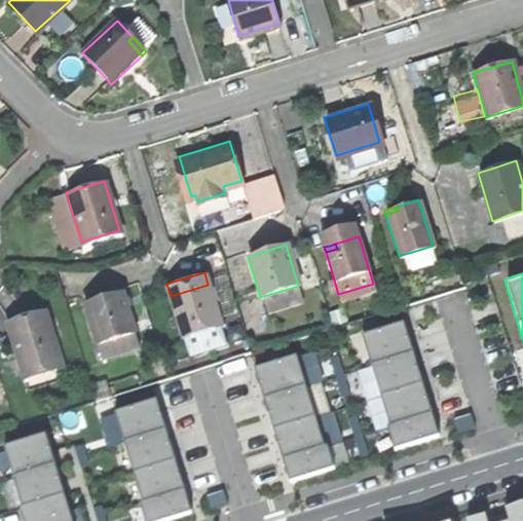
[(379,303),(373,284),(338,294),(344,313),(379,303)]
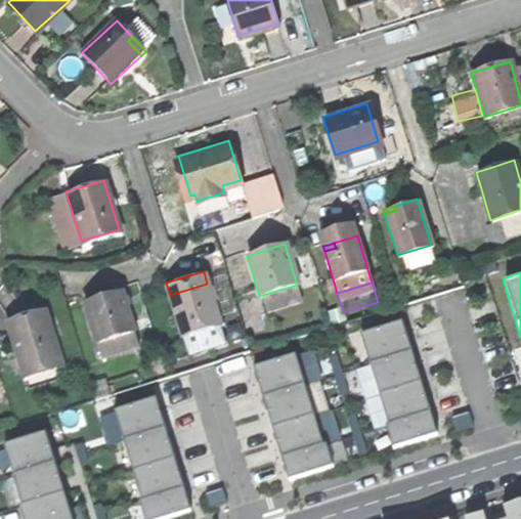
[(219,321),(207,284),(170,295),(181,333),(219,321)]
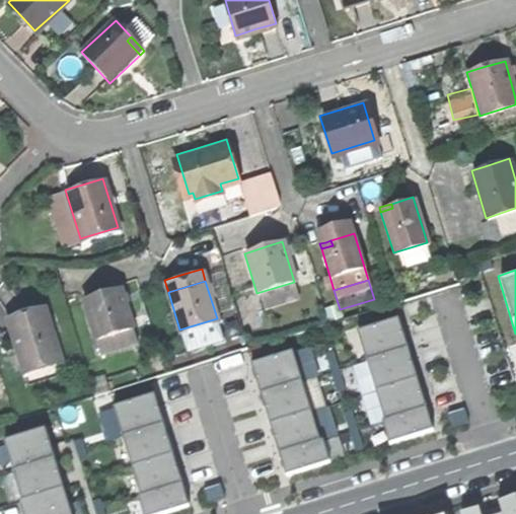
[(81,298),(93,338),(130,325),(122,299),(118,287),(81,298)]
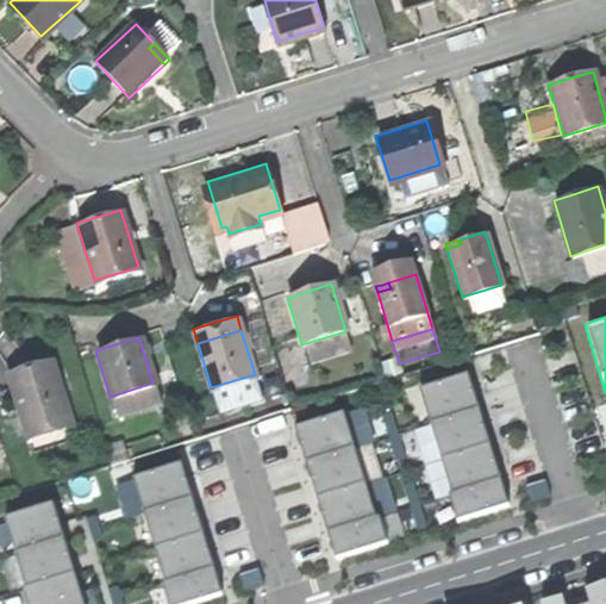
[(26,366),(6,372),(23,430),(67,417),(50,359),(26,366)]
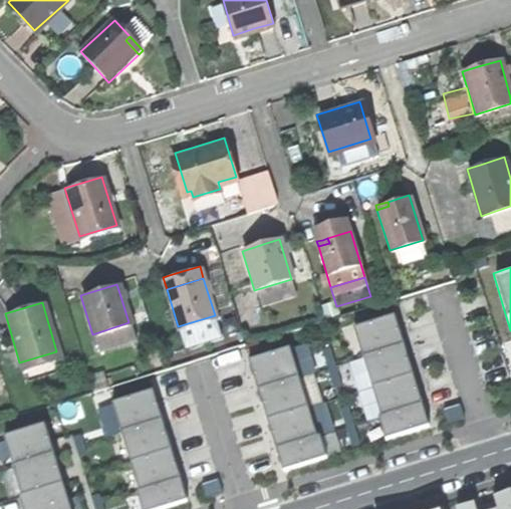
[(394,311),(351,324),(379,414),(376,415),(384,436),(428,423),(423,408),(415,380),(406,351),(397,324),(394,311)]
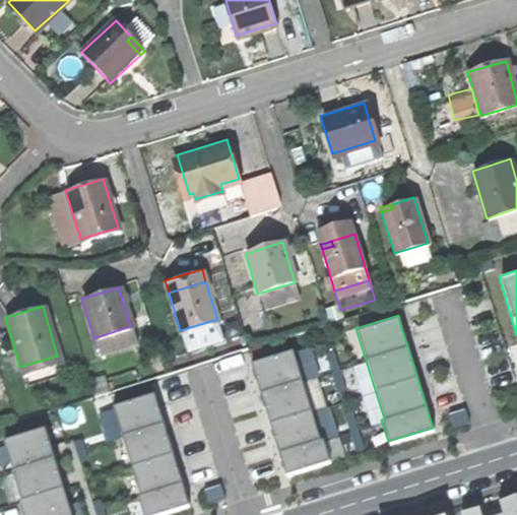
[(222,337),(217,319),(180,330),(186,348),(222,337)]
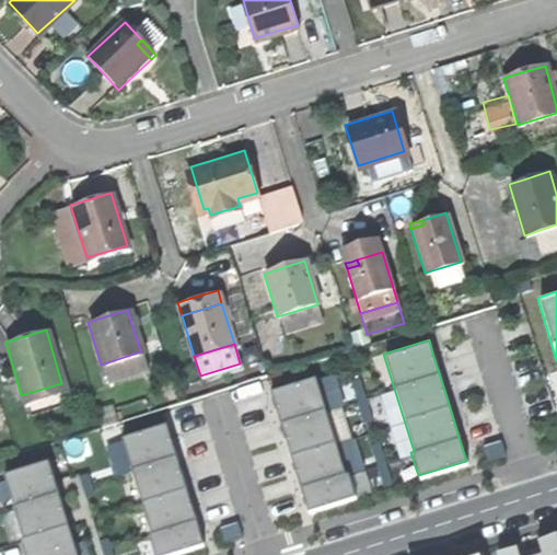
[(357,374),(348,378),(361,419),(370,417),(357,374)]
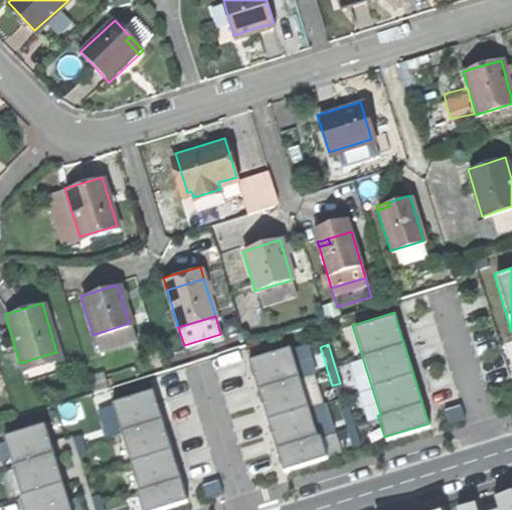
[(289,345),(247,358),(251,371),(260,398),(269,427),(277,453),(282,469),(326,455),(319,434),(317,434),(289,345)]
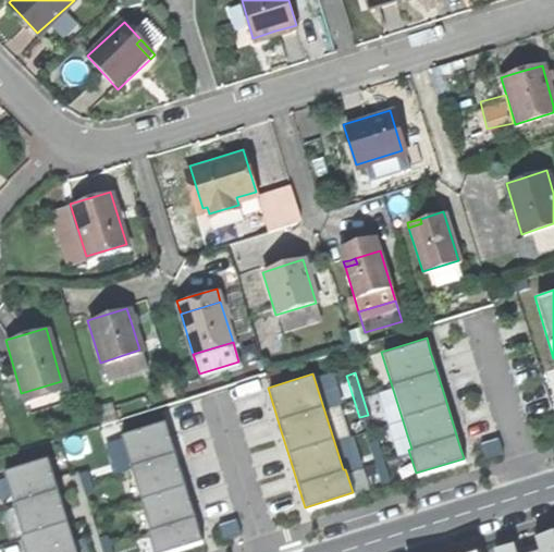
[(63,388),(61,381),(21,393),(23,400),(63,388)]
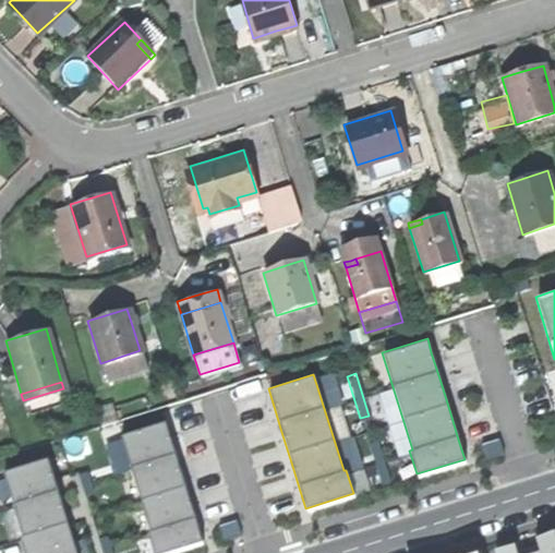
[(165,420),(120,434),(149,530),(146,531),(153,552),(160,552),(202,540),(197,526),(188,495),(178,465),(169,434),(165,420)]
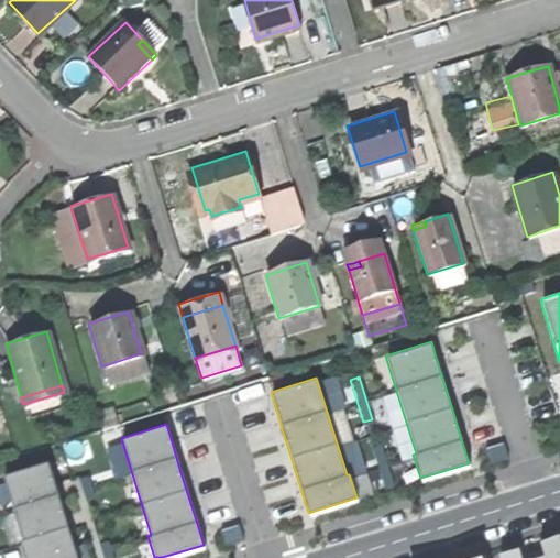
[(501,439),(483,445),(489,460),(506,455),(501,439)]
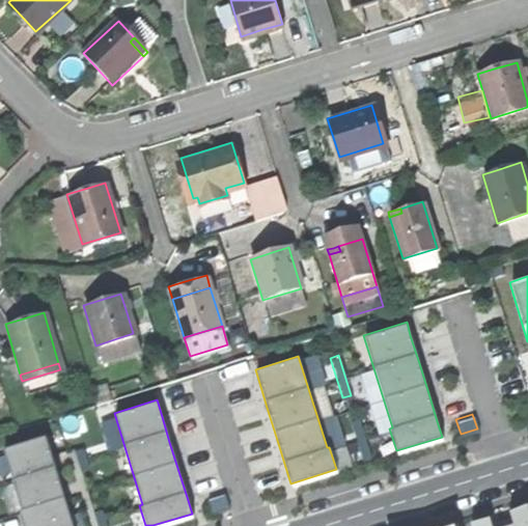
[(357,416),(349,419),(361,459),(369,457),(357,416)]
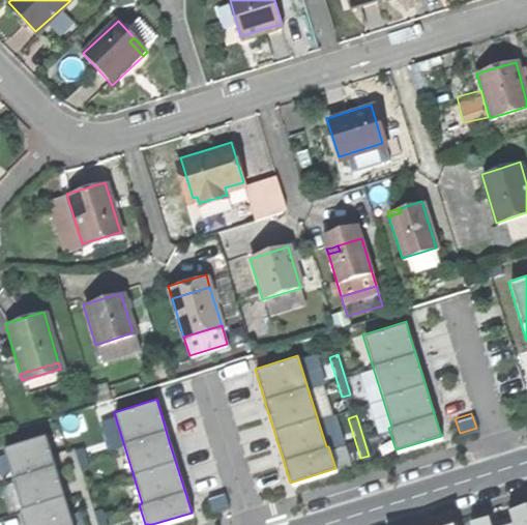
[(72,524),(45,433),(2,446),(6,460),(15,487),(21,507),(19,508),(23,524),(72,524)]
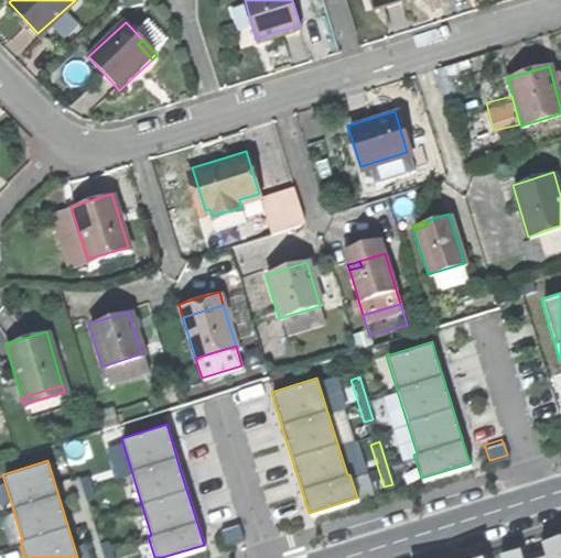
[(86,472),(77,476),(84,496),(93,494),(86,472)]
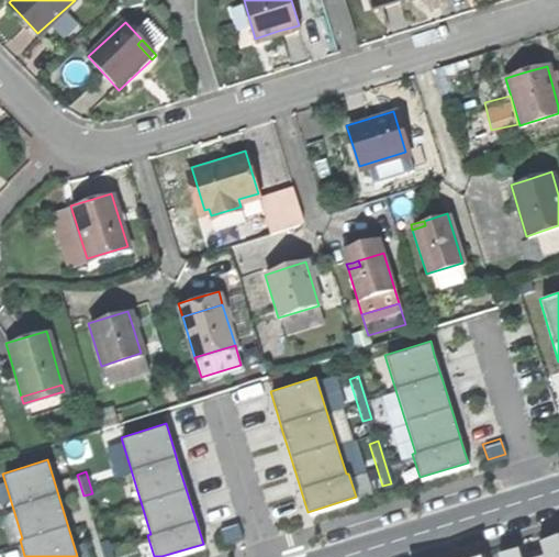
[(236,521),(219,526),(223,542),(242,536),(236,521)]
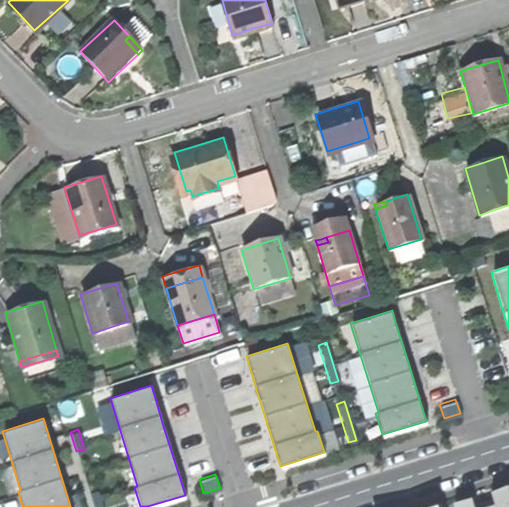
[(508,506),(508,485),(491,491),(496,503),(481,506),(473,506),(470,497),(453,502),(454,506),(508,506)]
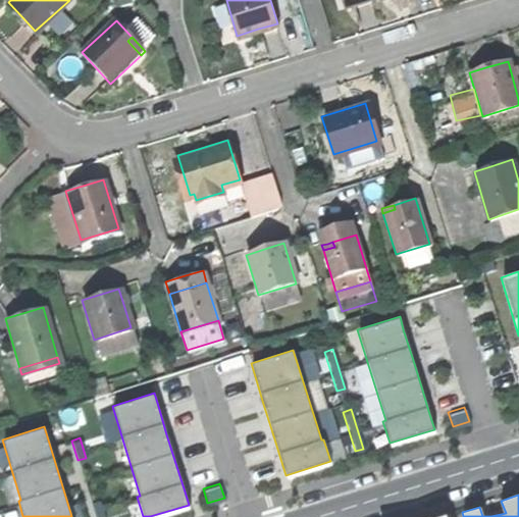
[(103,516),(98,498),(90,501),(95,516),(103,516)]
